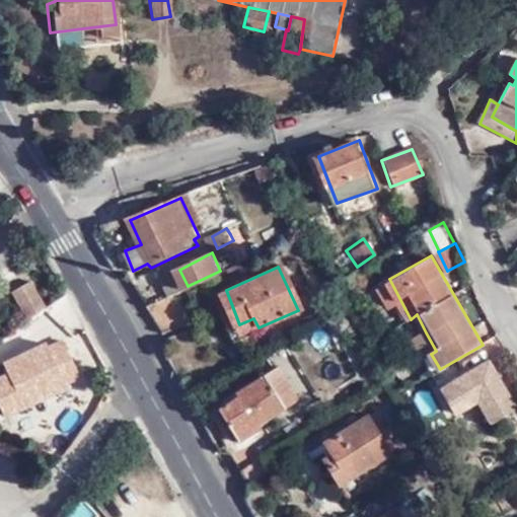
[(169,281),(166,276),(162,270),(135,282),(142,294),(143,293),(169,281)]
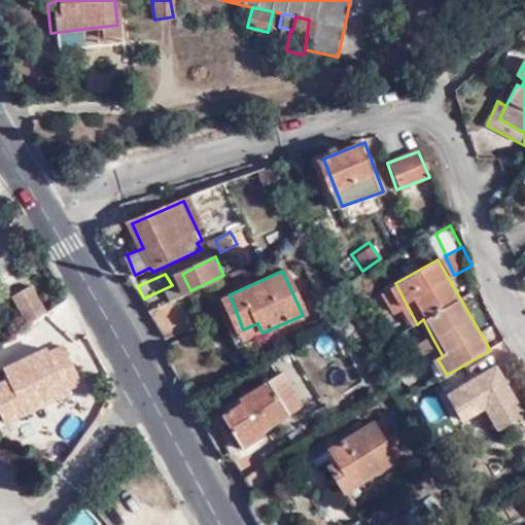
[(182,274),(169,280),(172,285),(177,298),(190,290),(182,274)]
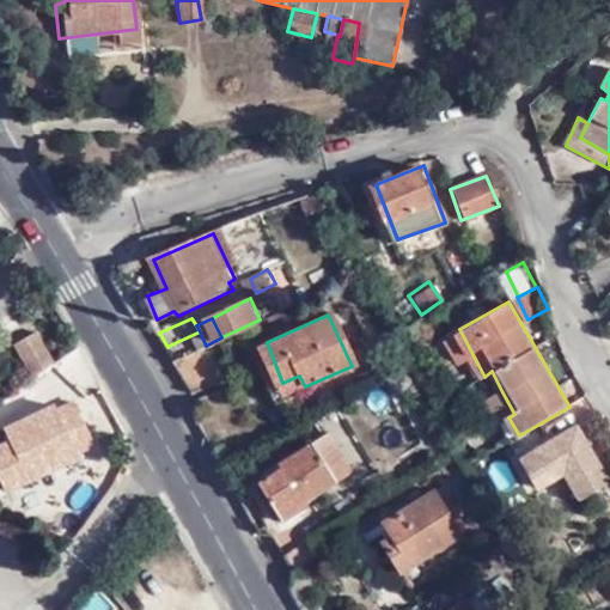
[(35,328),(10,341),(28,376),(53,363),(35,328)]
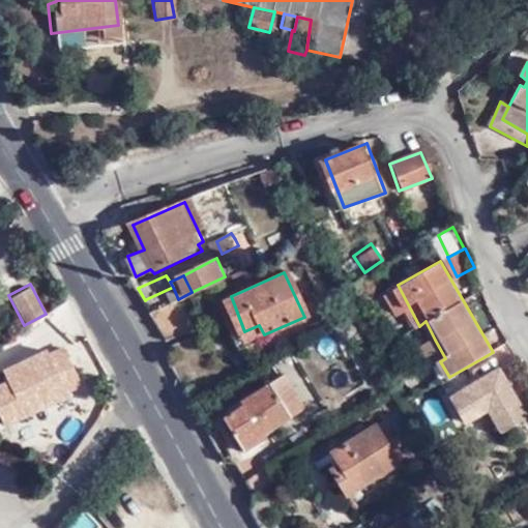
[(400,309),(408,304),(398,285),(388,290),(400,309)]
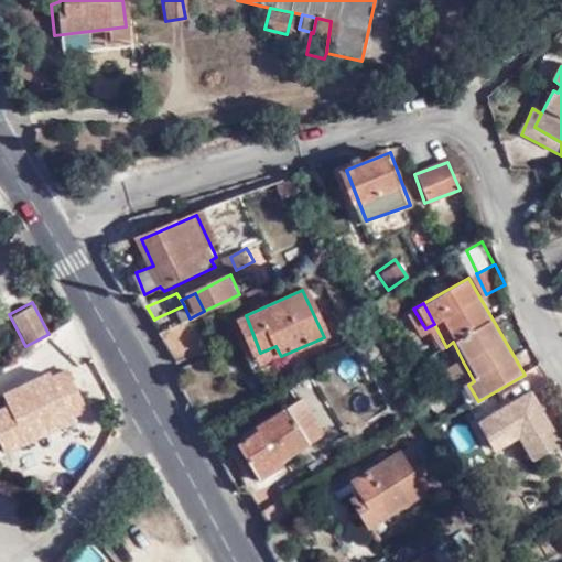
[(190,319),(184,305),(155,319),(161,332),(190,319)]
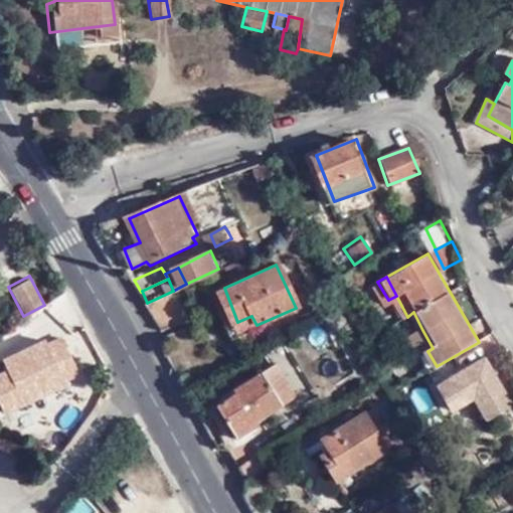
[(173,291),(147,303),(159,328),(185,316),(173,291)]
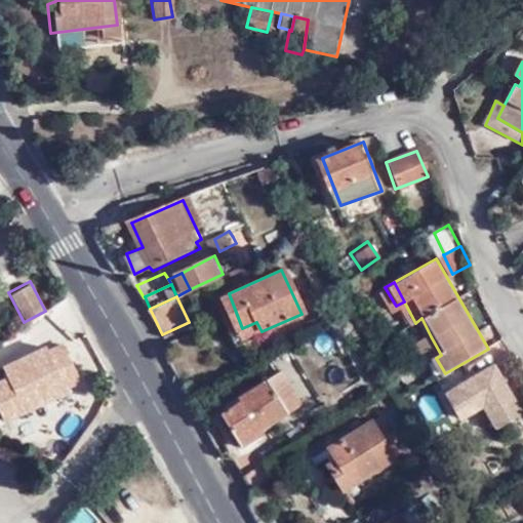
[(61,318),(45,324),(64,363),(78,356),(61,318)]
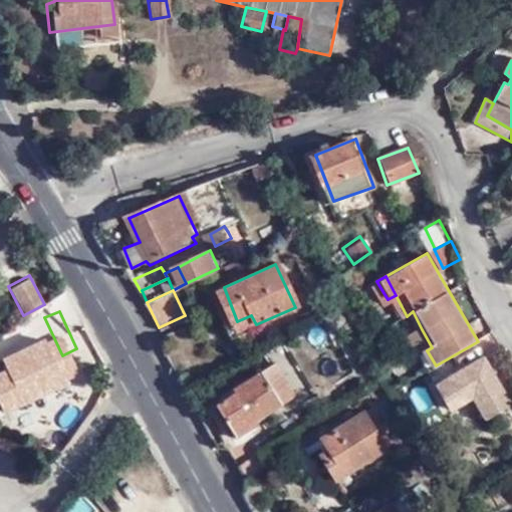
[(251,315),(237,321),(241,330),(256,324),(251,315)]
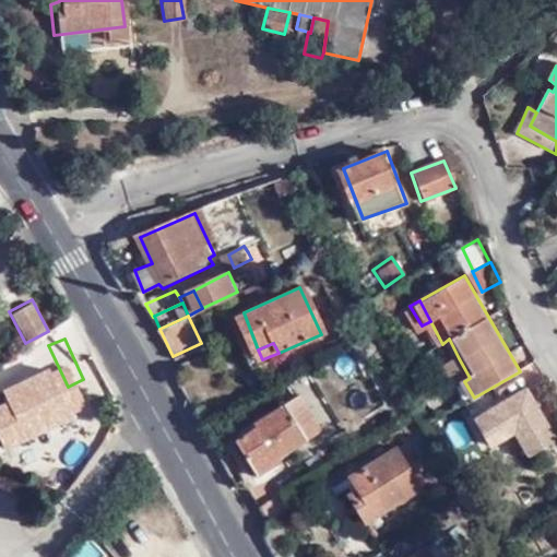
[(454,384),(464,381),(466,380),(470,378),(459,358),(445,366),(454,384)]
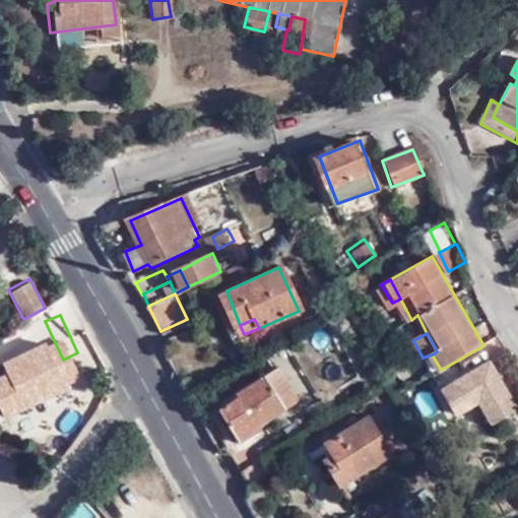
[(46,343),(40,345),(46,359),(51,357),(46,343)]
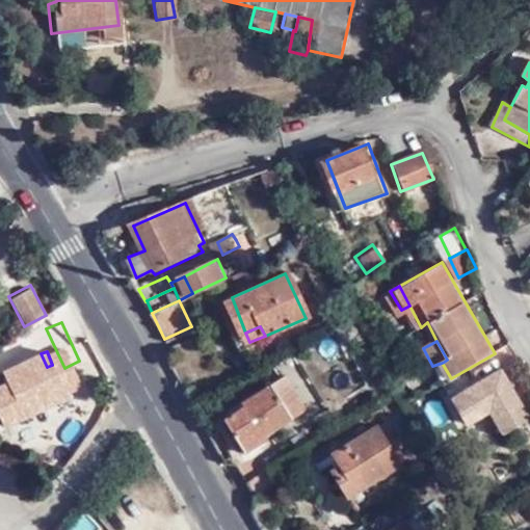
[(47,367),(41,353),(2,369),(17,402),(18,402),(53,388),(55,386),(47,367)]
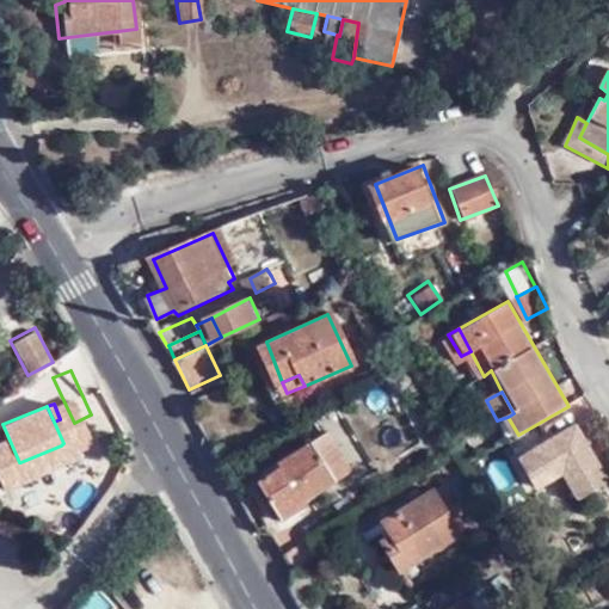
[(608,479),(583,432),(523,467),(539,496),(566,480),(583,510),(608,494),(608,479)]
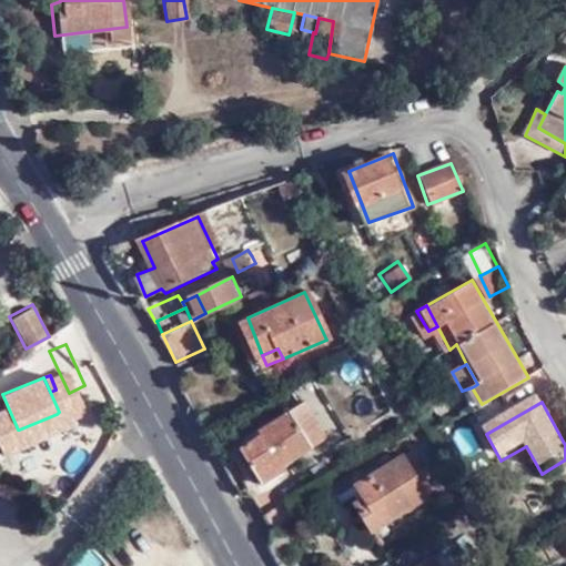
[(239,446),(258,475),(259,477),(283,462),(312,444),(290,408),(284,412),(256,430),(260,436),(239,446)]
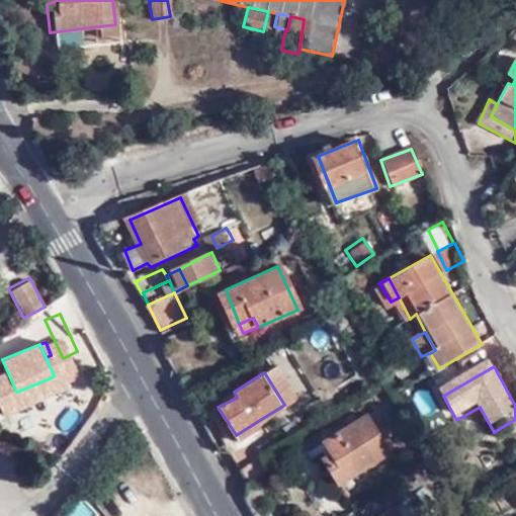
[(54,381),(52,377),(17,392),(19,397),(54,381)]
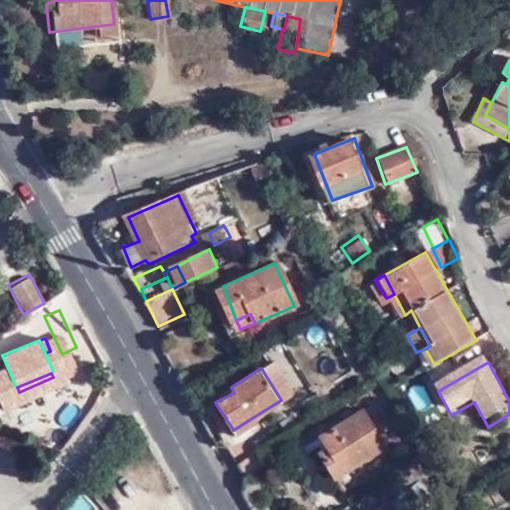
[(379,446),(357,410),(315,437),(320,448),(311,453),(327,478),(379,446)]
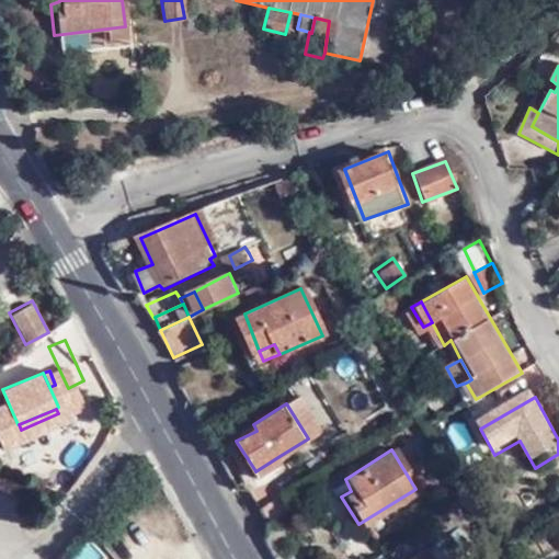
[(280,456),(255,471),(259,477),(284,461),(280,456)]
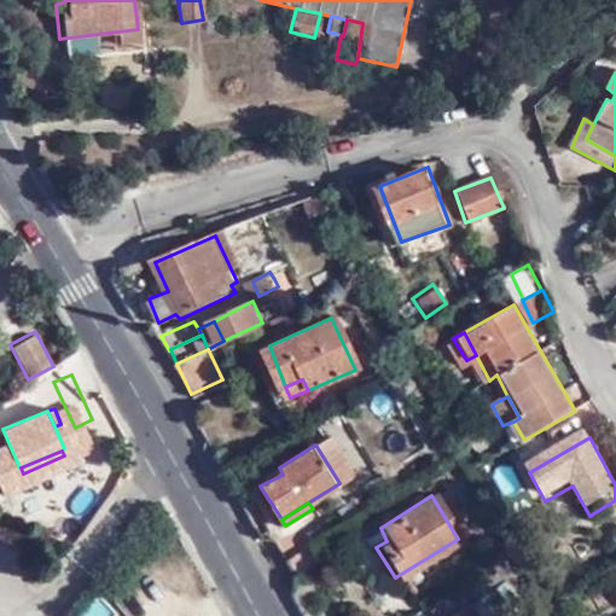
[(116,615),(120,614),(103,594),(77,615),(116,615)]
